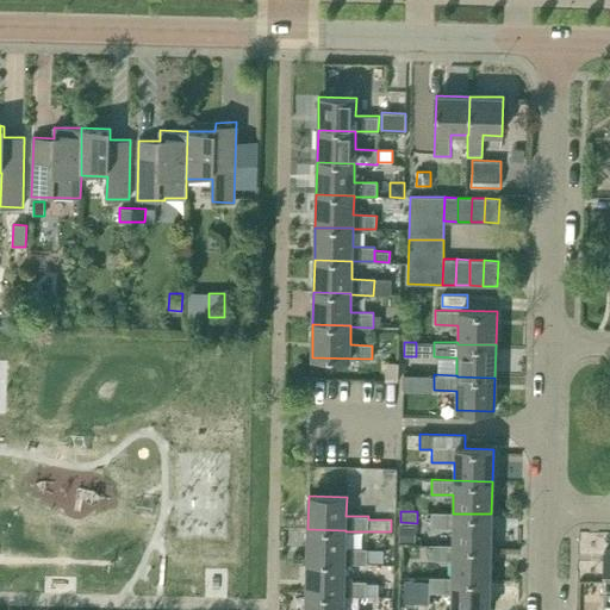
[(453,546),(491,547),(491,514),(453,514),(453,512),(430,511),(430,527),(453,528),(453,545),(453,546)]
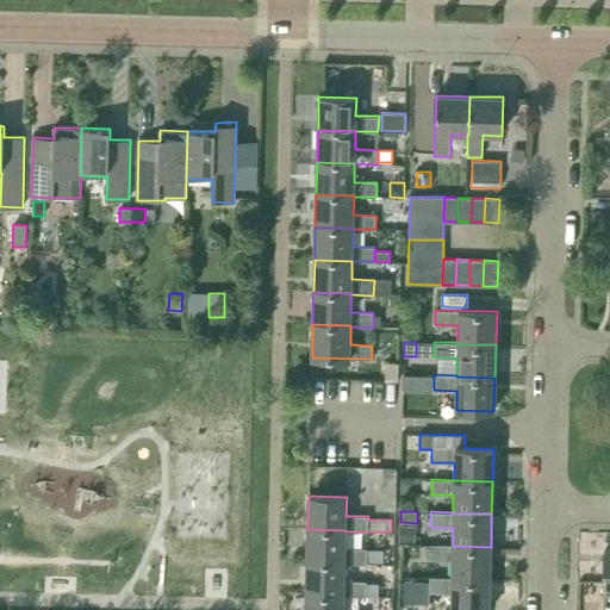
[(415,542),(415,527),(399,527),(399,542),(415,542)]
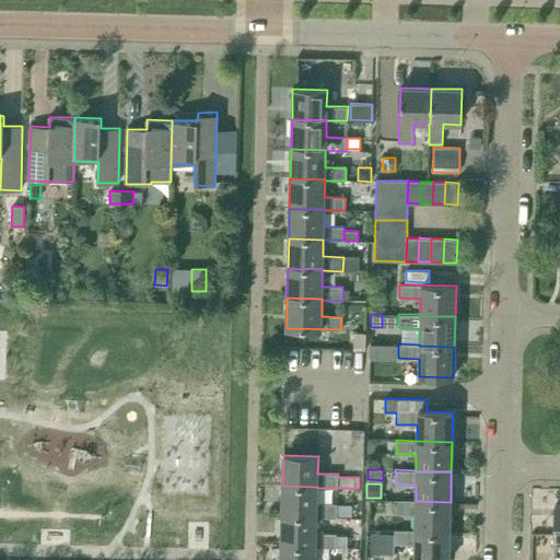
[(317,487),(282,486),(282,515),(316,516),(316,517),(337,517),(337,504),(316,503),(317,488),(317,487)]
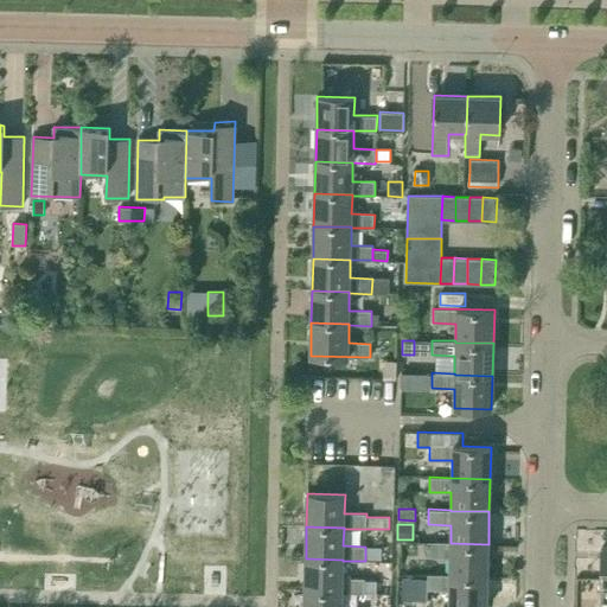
[(449,576),(487,577),(489,544),(451,543),(451,542),(427,542),(427,557),(449,557),(449,575),(449,576)]
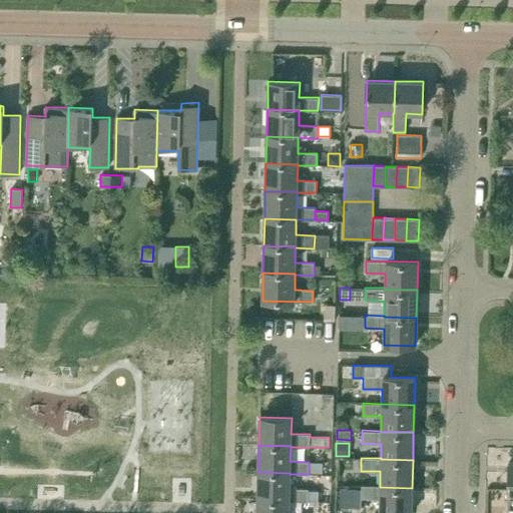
[(322,475),(323,464),(310,463),(310,474),(322,475)]
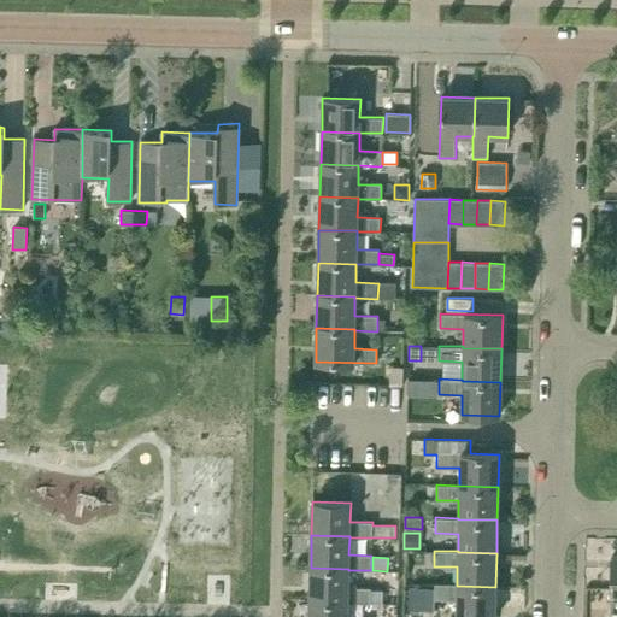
[(311,568),(310,601),(347,601),(347,604),(370,604),(371,588),(348,587),(348,570),(348,569),(311,568)]
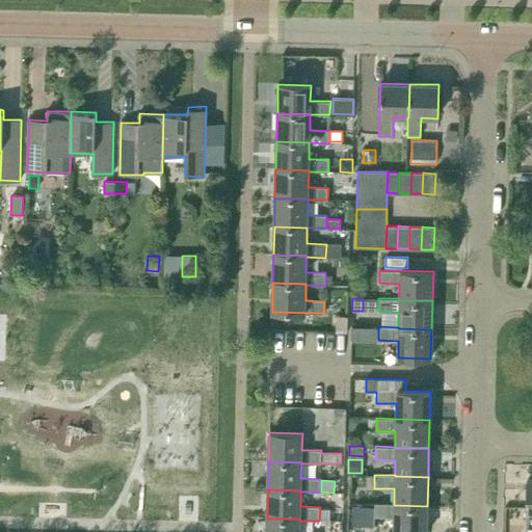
[(374,508),(374,516),(394,516),(393,531),(426,531),(427,506),(394,505),(394,504),(374,503),(374,506),(374,508)]
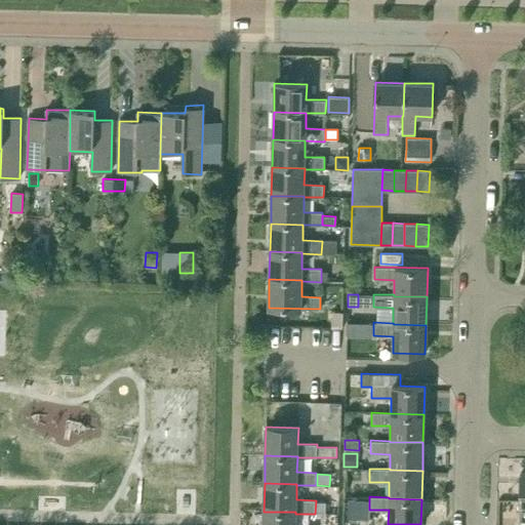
[(348,499),(348,518),(368,519),(369,510),(369,501),(369,499),(348,499)]
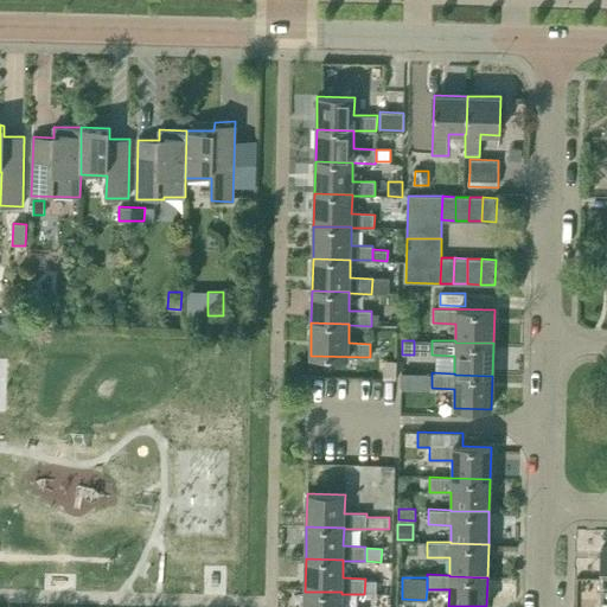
[(342,592),(305,592),(304,606),(342,606),(342,594),(342,592)]
